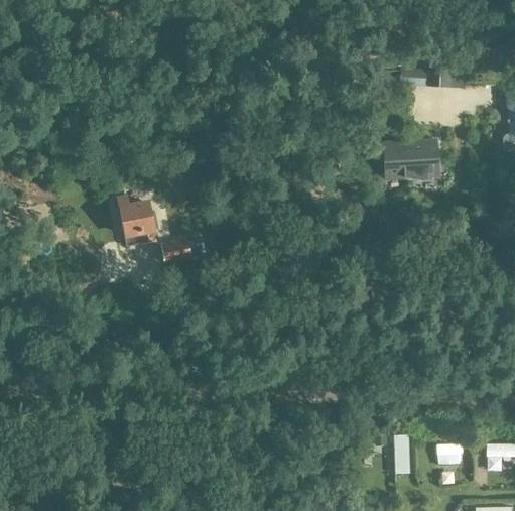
[(429,85),(452,85),(453,62),(429,61),(429,85)]
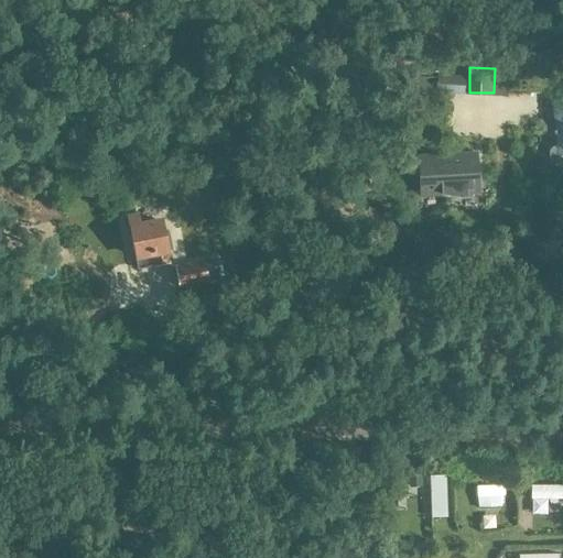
[(439,73),(418,72),(418,88),(439,88),(439,90),(463,91),(464,72),(439,70),(439,73)]
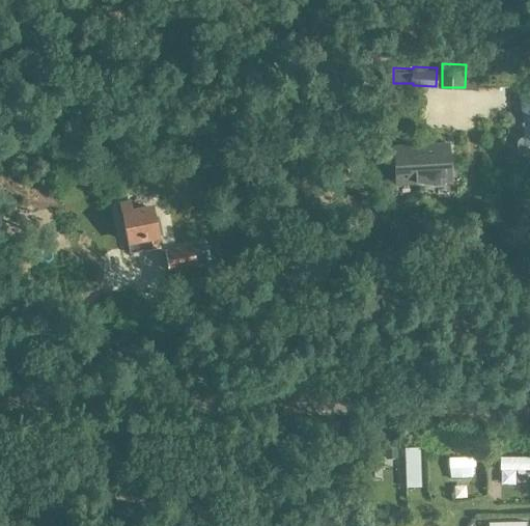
[(525,134),(523,135),(519,140),(520,143),(522,148),(525,149),(529,148),(529,91),(522,92),(525,134)]
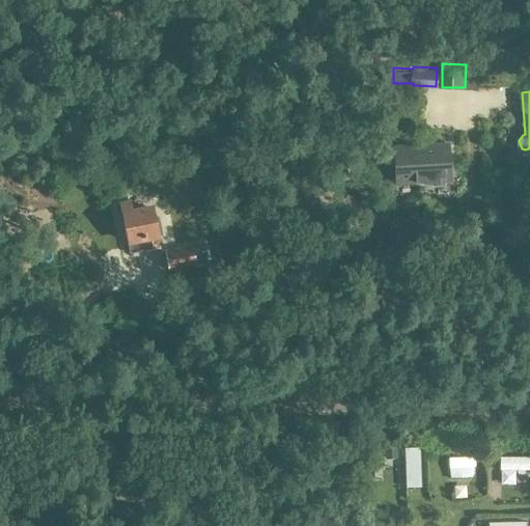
[(396,145),(398,183),(452,180),(450,142),(396,145)]
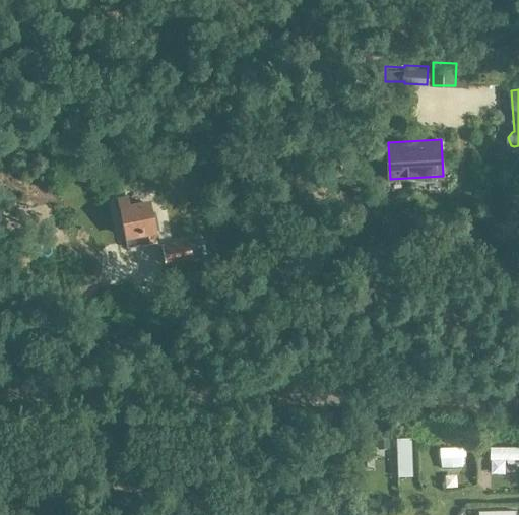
[(150,202),(130,206),(128,196),(119,198),(128,245),(156,240),(154,229),(159,228),(156,210),(152,210),(150,202)]
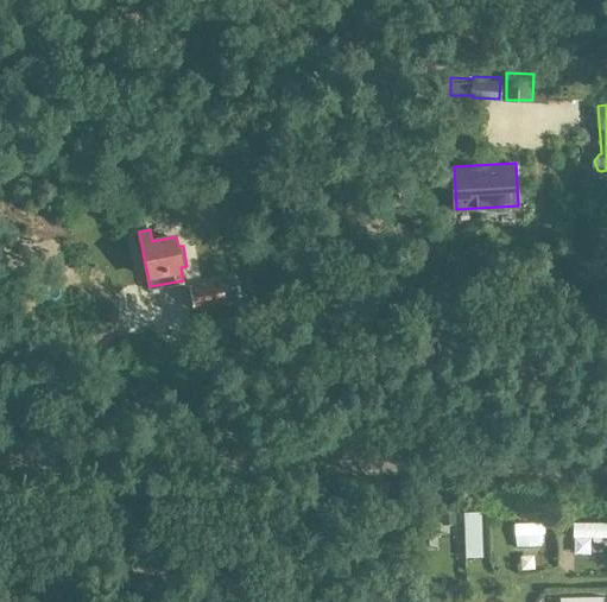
[(227,298),(223,277),(194,282),(198,303),(227,298)]
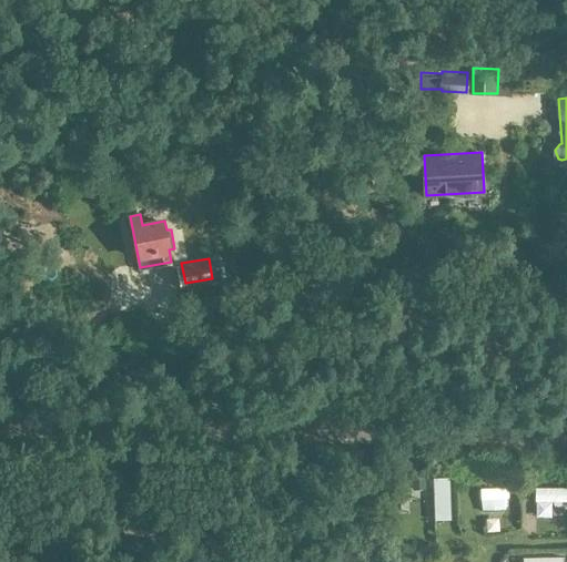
[(449,478),(433,478),(434,517),(451,517),(449,478)]
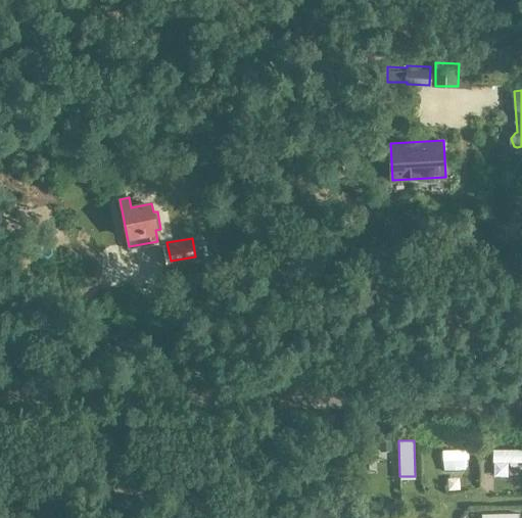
[(466,449),(441,451),(442,462),(467,461),(466,449)]
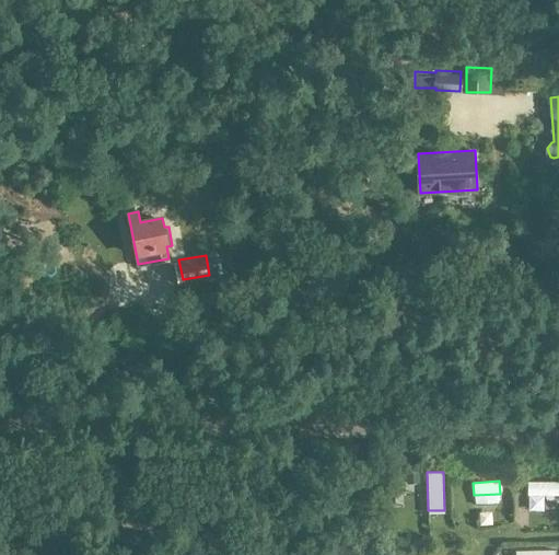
[(558,481),(527,482),(526,496),(558,496),(558,481)]
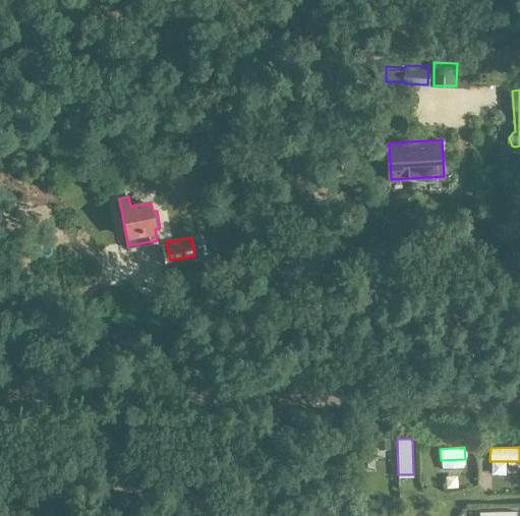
All buildings are outlined.
